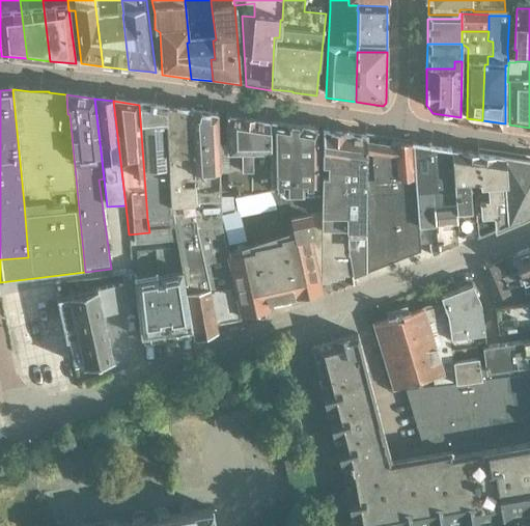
[(172,230),(165,109),(139,105),(147,219),(149,232),(172,230)]
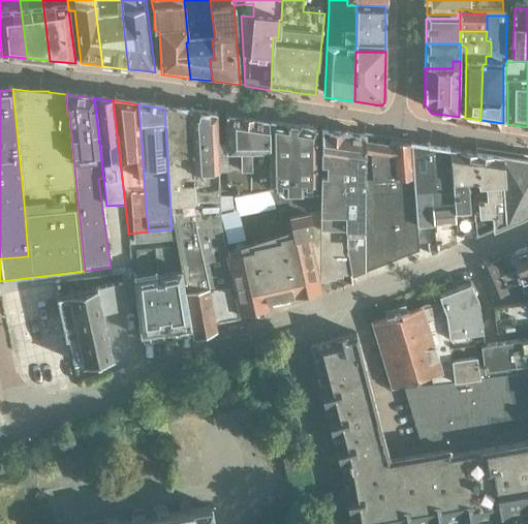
[(205,270),(196,227),(194,208),(194,188),(183,189),(182,182),(194,182),(191,112),(164,109),(172,229),(175,229),(192,333),(193,342),(218,334),(217,326),(205,270)]
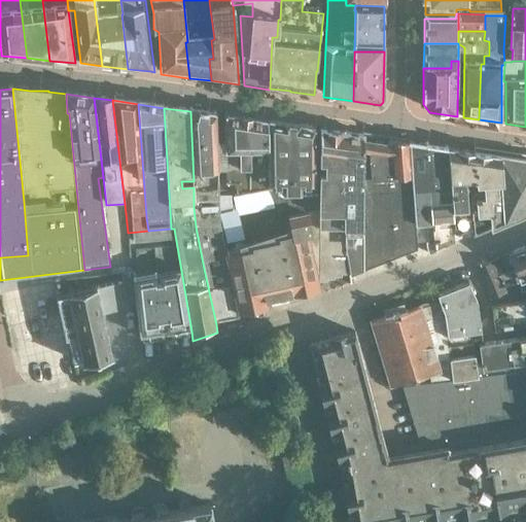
[(196,227),(219,227),(218,189),(216,115),(190,111),(194,181),(194,187),(194,207),(196,227)]
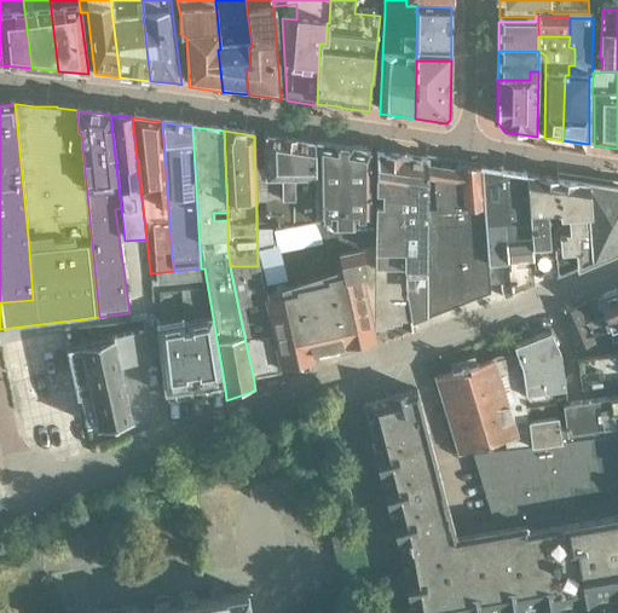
[(336,149),(316,145),(265,137),(267,217),(276,218),(277,232),(304,226),(316,224),(328,258),(338,256),(339,256),(376,249),(376,186),(370,186),(369,152),(336,148),(336,149)]
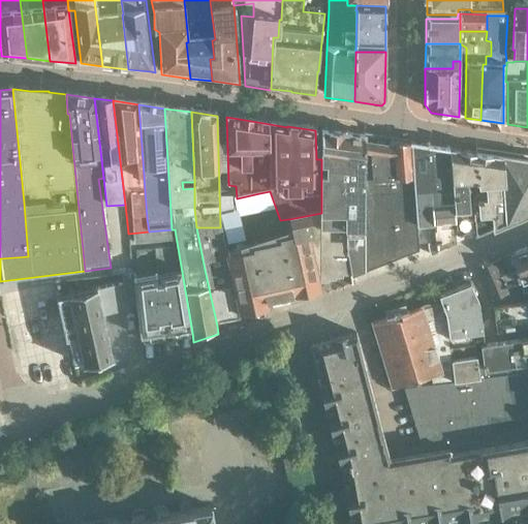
[(321,159),(321,213),(321,282),(328,282),(328,279),(335,279),(335,277),(342,277),(342,274),(348,275),(348,277),(349,277),(350,280),(353,279),(347,246),(347,135),(322,131),(321,159)]
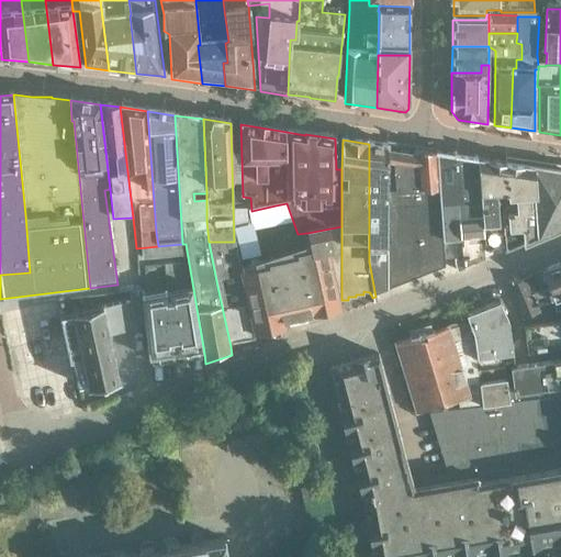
[(388,147),(369,144),(369,262),(376,297),(388,291),(388,147)]
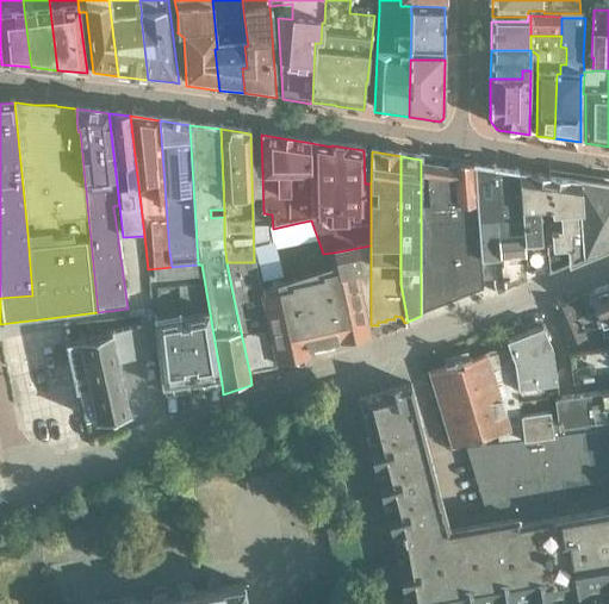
[(421,316),(451,305),(483,292),(474,168),(421,160),(421,316)]
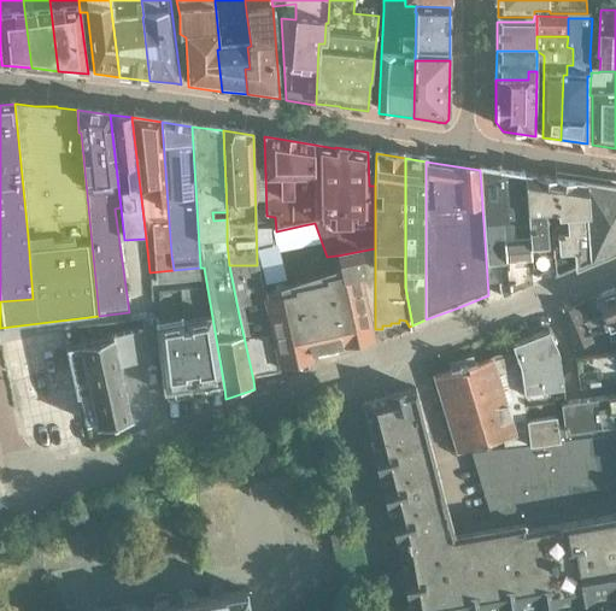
[(498,174),(480,170),(488,295),(490,306),(500,303),(498,274),(492,274),(492,254),(505,254),(498,174)]
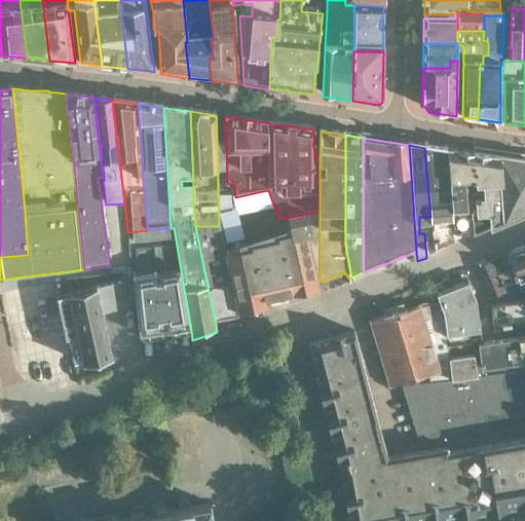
[(447,152),(424,148),(430,217),(419,217),(419,233),(424,233),(427,257),(454,247),(453,236),(447,152)]
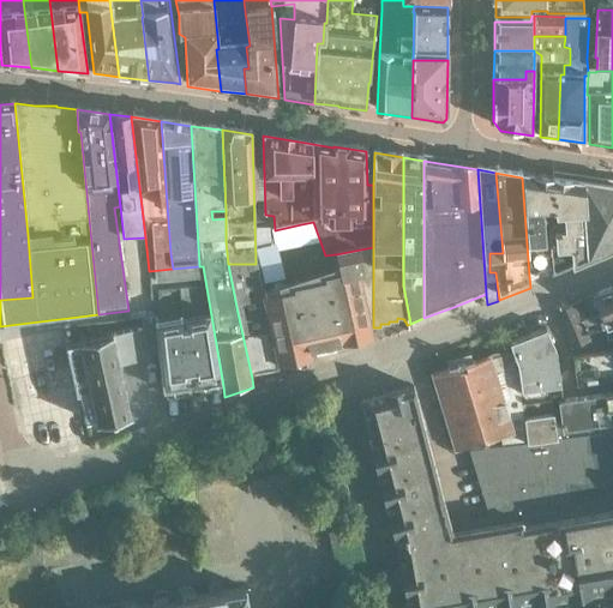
[(552,182),(522,178),(529,276),(551,268),(550,245),(548,232),(556,223),(554,211),(553,212),(553,210),(554,210),(553,181),(552,181),(552,182)]
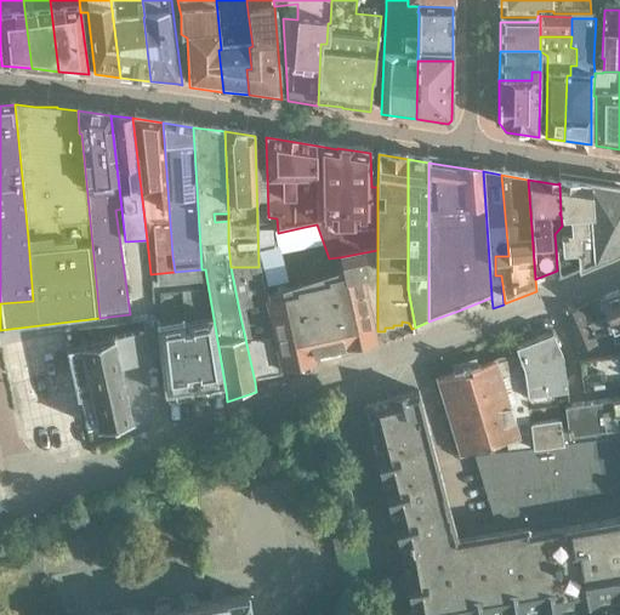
[(590,188),(559,183),(561,212),(559,212),(559,215),(561,214),(562,226),(555,234),(556,248),(557,271),(558,280),(580,271),(578,235),(586,234),(585,217),(591,217),(590,188)]
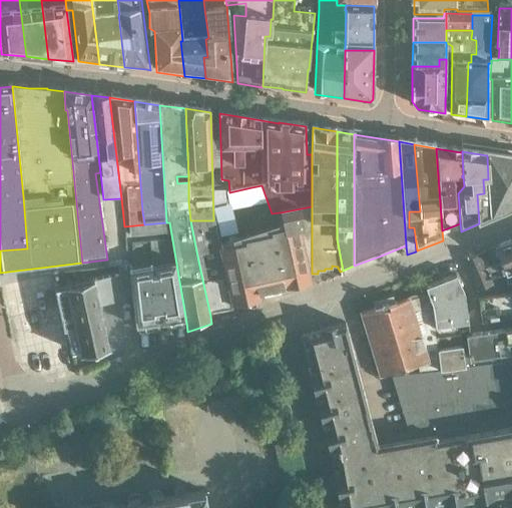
[(511,159),(487,155),(488,179),(483,179),(484,193),(477,194),(479,223),(511,209),(511,159)]
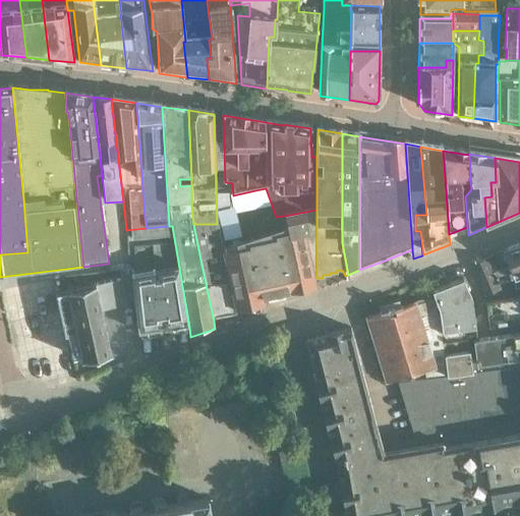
[(315,278),(316,278),(316,210),(285,216),(289,234),(277,237),(289,294),(314,288),(314,289),(315,289),(315,278)]
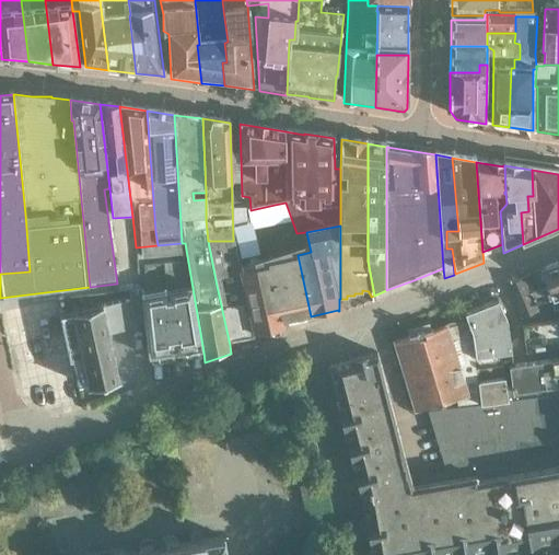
[(230,345),(254,340),(253,335),(247,307),(249,305),(242,274),(240,274),(233,241),(208,241),(217,286),(230,345)]
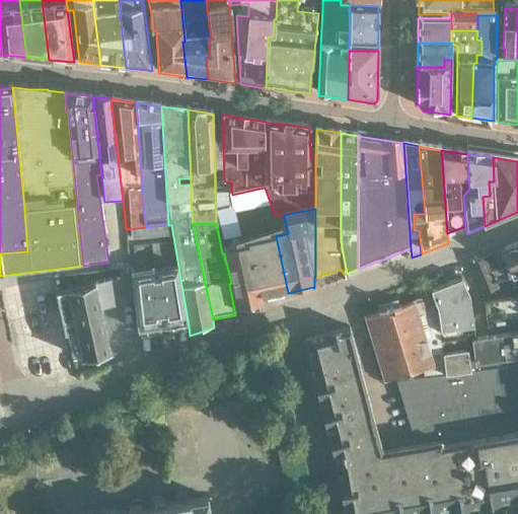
[(171,225),(168,225),(146,227),(126,229),(129,260),(130,260),(132,278),(135,303),(139,334),(163,329),(164,331),(189,326),(171,225)]
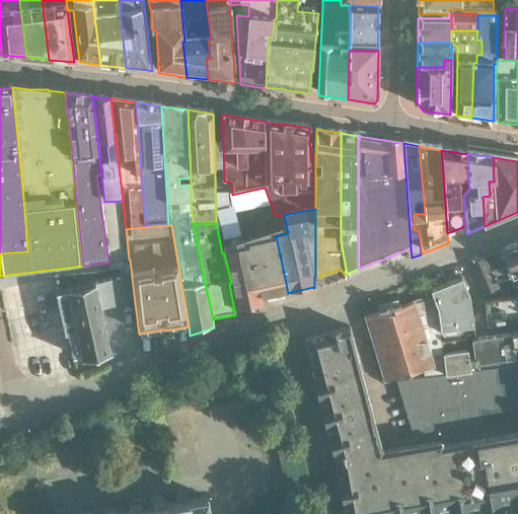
[(234,310),(235,310),(262,304),(262,301),(289,296),(288,293),(276,236),(274,236),(274,239),(248,245),(248,248),(224,253),(231,283),(229,284),(234,310)]
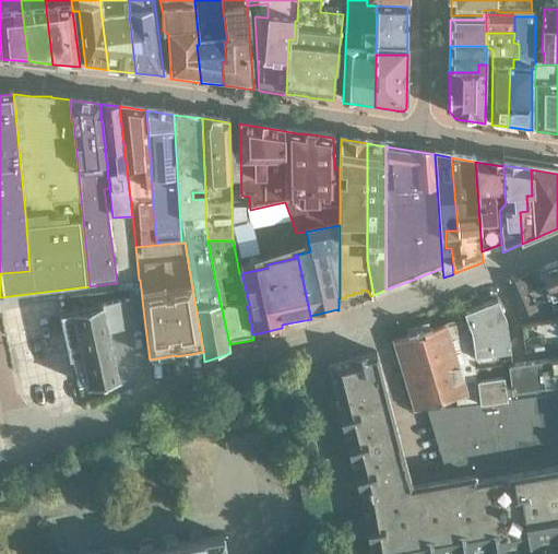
[(533,278),(538,291),(546,287),(551,301),(557,298),(557,264),(539,272),(541,274),(533,278)]
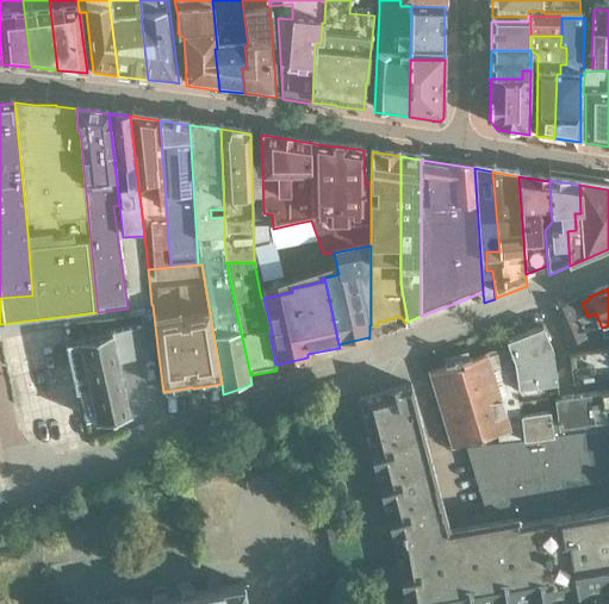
[(571,304),(552,312),(563,337),(580,329),(571,304)]
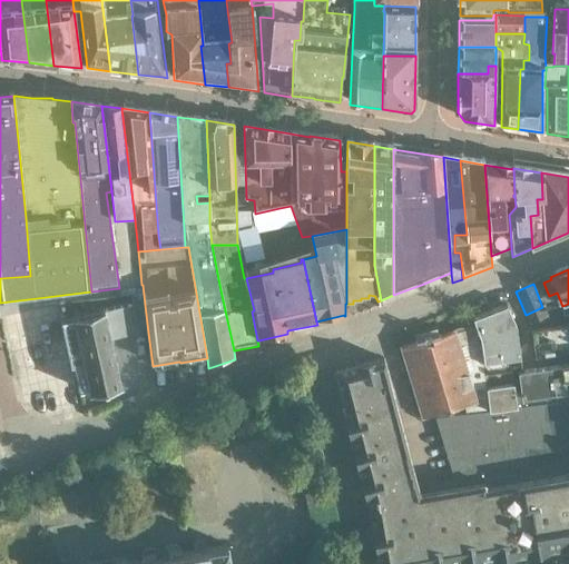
[(66,345),(70,365),(71,369),(75,368),(80,393),(89,391),(90,396),(120,389),(110,340),(148,333),(145,305),(105,314),(104,313),(60,322),(66,345)]
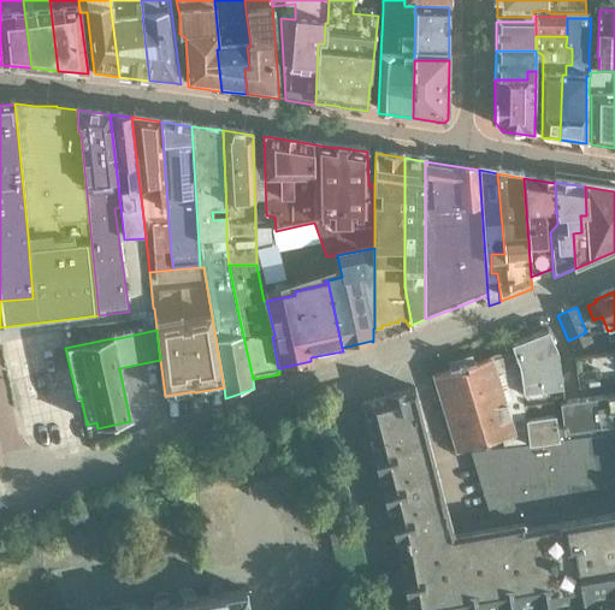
[(568,341),(573,353),(592,344),(586,332),(568,341)]
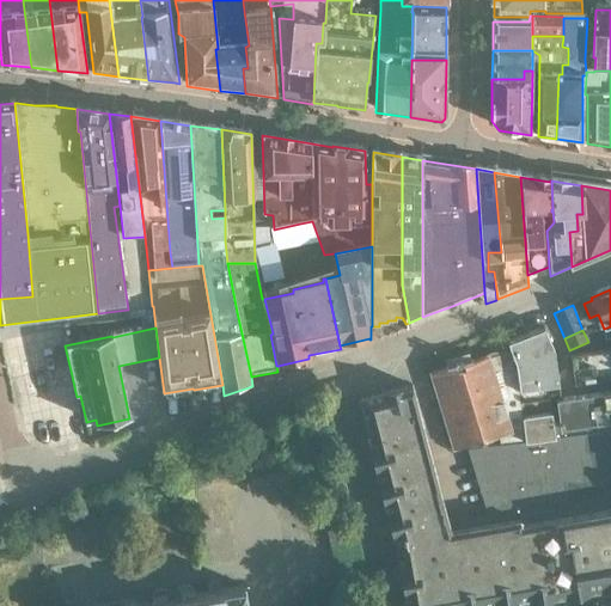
[(489,359),(429,377),(453,452),(506,436),(508,441),(519,440),(517,412),(521,411),(520,405),(550,402),(549,398),(558,397),(555,353),(545,331),(508,346),(511,355),(490,362),(489,359)]
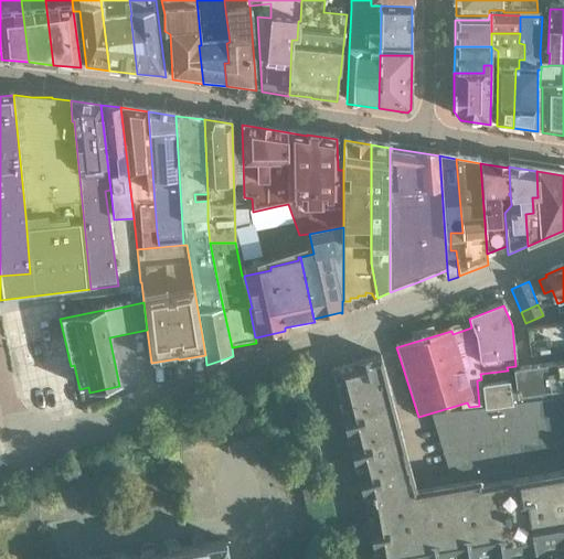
[(563,324),(527,331),(530,357),(563,352),(563,324)]
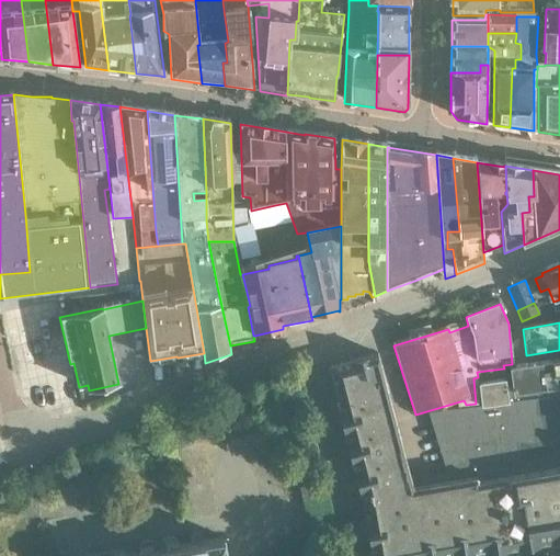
[(410,483),(377,358),(372,359),(372,358),(330,369),(339,404),(336,404),(361,495),(364,494),(366,506),(363,506),(372,555),(453,555),(473,552),(475,555),(486,555),(559,541),(559,471),(478,486),(478,481),(412,492),(410,483)]
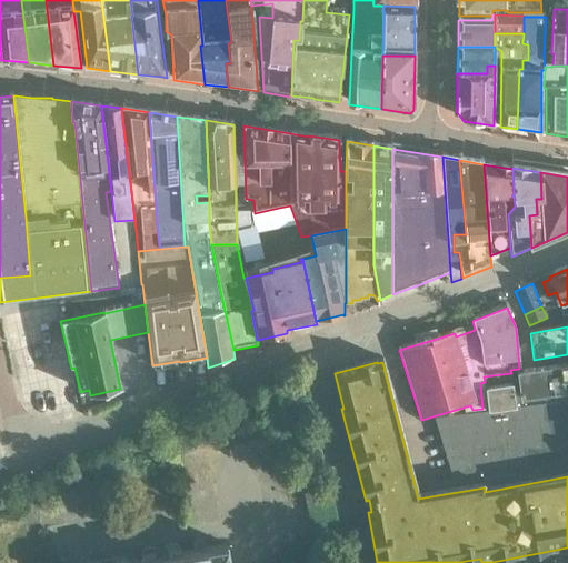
[(521,401),(567,393),(567,367),(517,375),(521,401)]
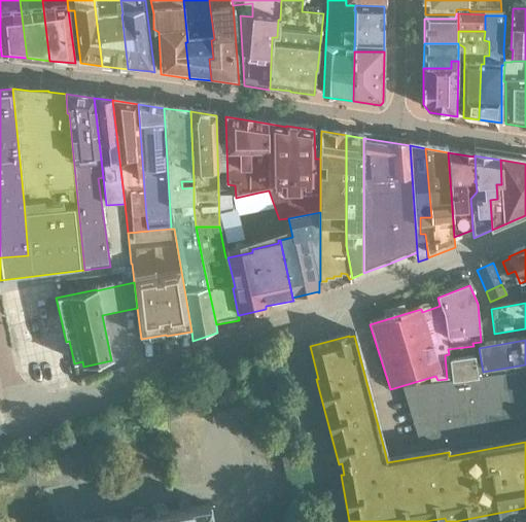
[(525,364),(483,372),(477,373),(475,358),(474,346),(448,349),(449,354),(450,362),(452,384),(525,374),(525,364)]
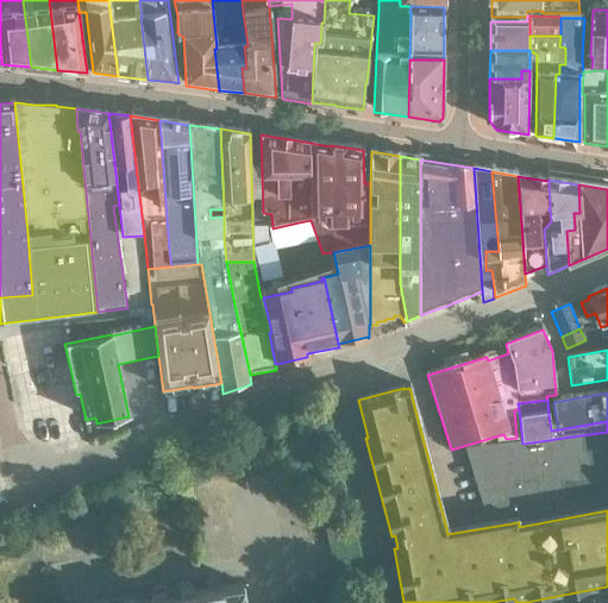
[(607,432),(522,444),(465,451),(487,519),(607,502),(607,432)]
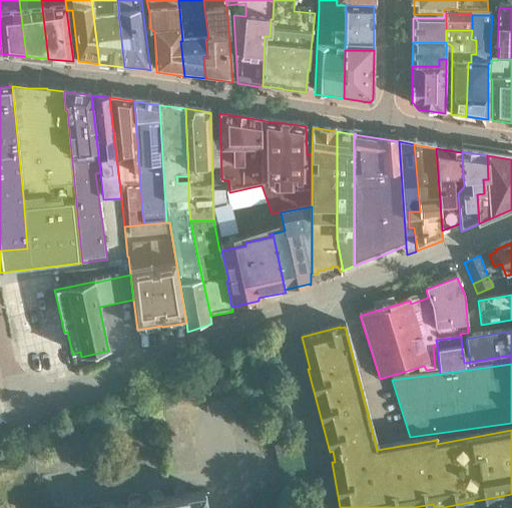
[(205,507),(203,494),(162,502),(161,497),(126,503),(127,507),(113,507),(113,505),(103,507),(205,507)]
